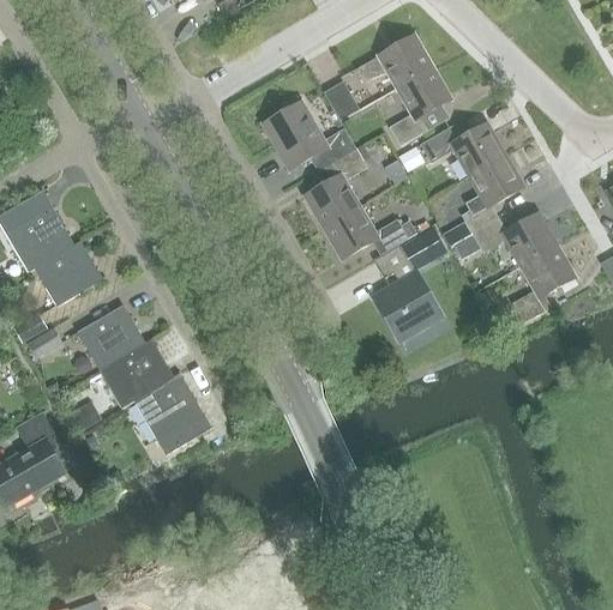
[(222,0),(217,4),(224,14),(239,6),(234,0),(222,0)]
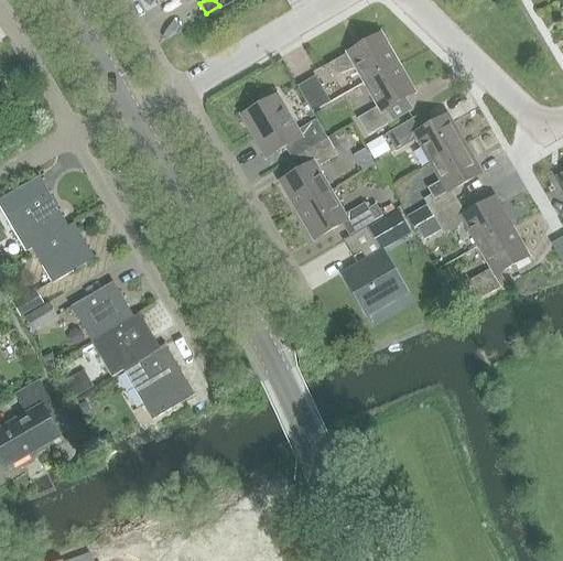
[(381,32),(346,52),(326,63),(333,75),(355,66),(364,81),(398,61),(381,32)]
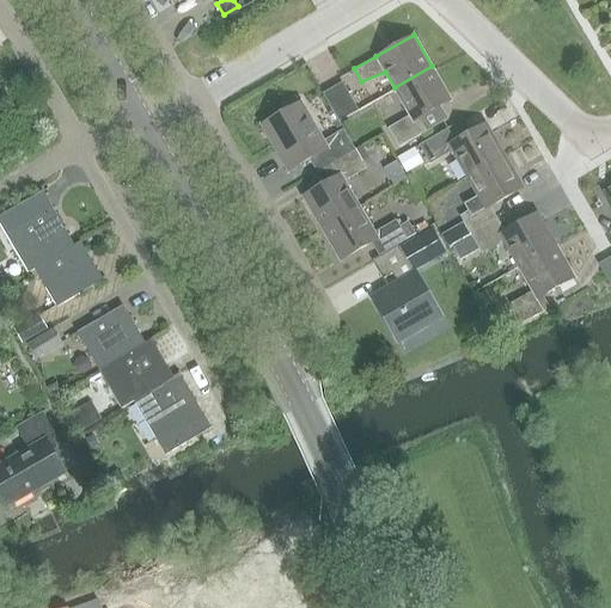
[(450,98),(432,66),(395,87),(409,114),(388,127),(398,146),(425,130),(417,117),(450,98)]
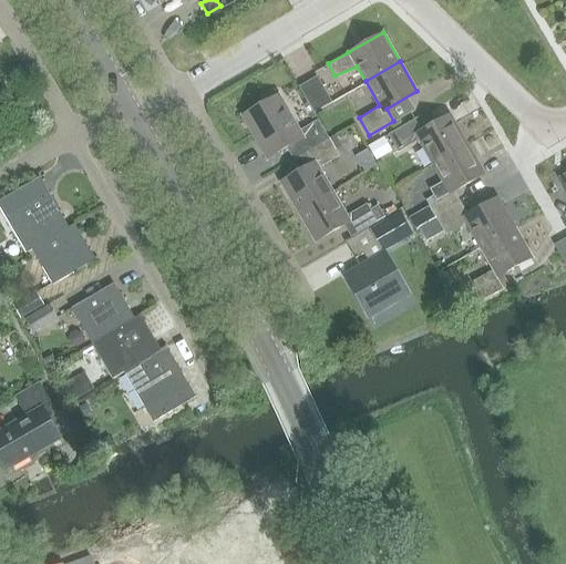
[(314,111),(331,101),(317,74),(299,84),(314,111)]
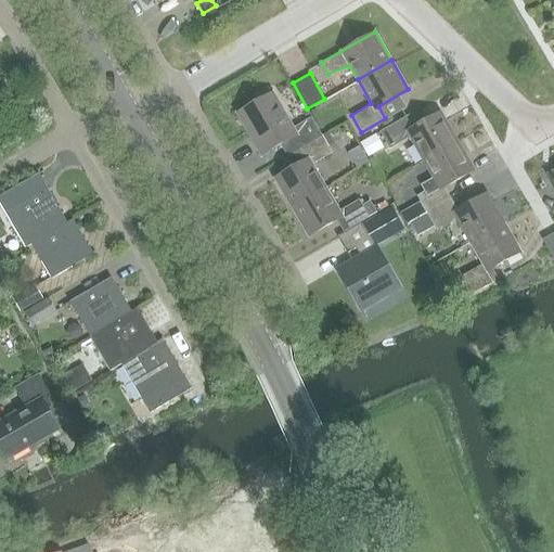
[(287,155),(298,149),(322,133),(311,116),(293,126),(273,91),(237,112),(261,153),(280,142),(287,155)]
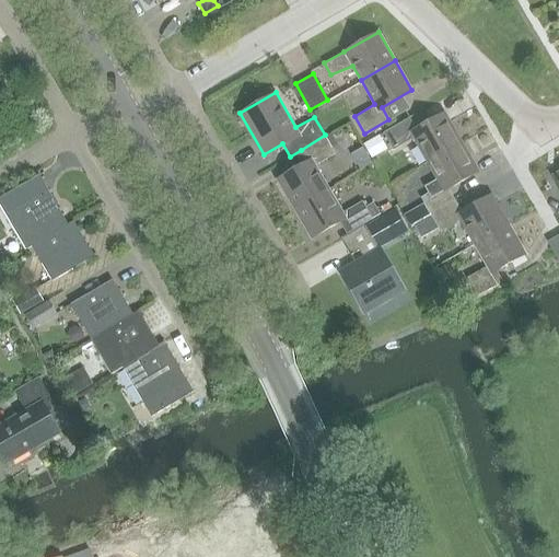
[(414,137),(427,161),(461,141),(444,112),(415,129),(407,117),(383,131),(393,149),(414,137)]
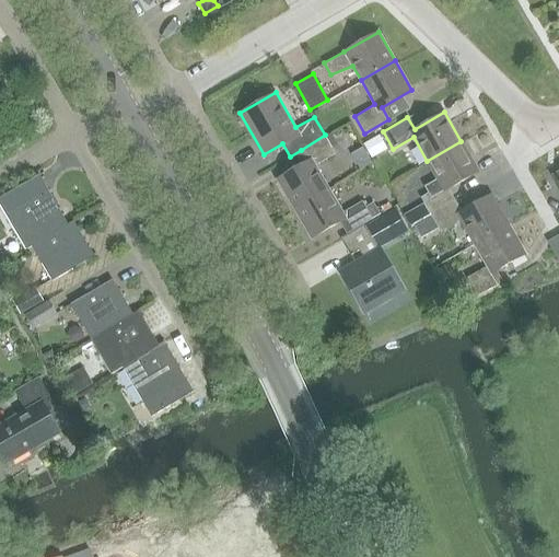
[(335,152),(325,135),(301,150),(307,161),(278,178),(294,208),(328,187),(315,163),(335,152)]
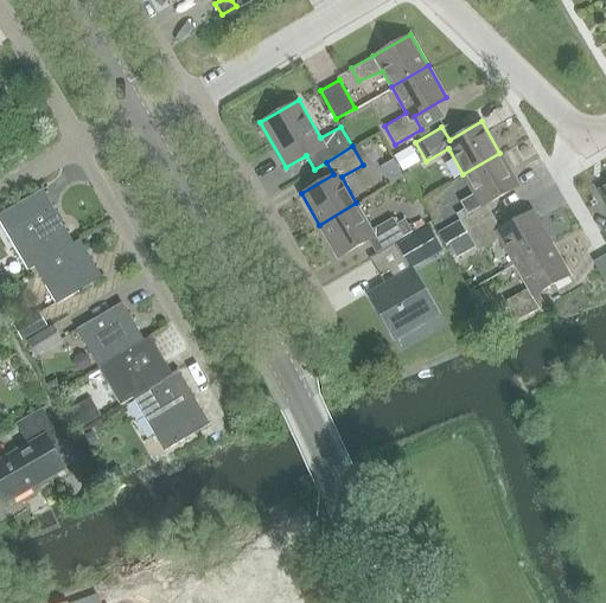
[(410,146),(396,154),(404,166),(418,159),(410,146)]
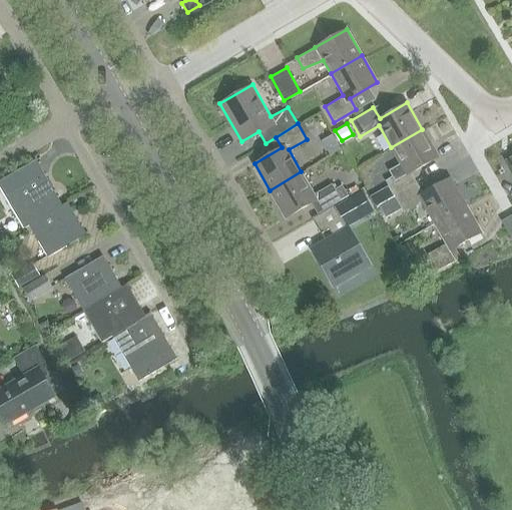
[(438,155),(422,129),(391,147),(404,170),(386,180),(394,195),(417,182),(410,171),(438,155)]
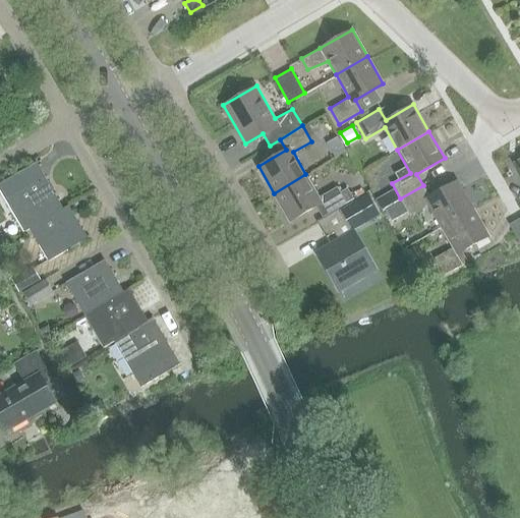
[(63,207),(45,175),(37,161),(0,181),(0,188),(24,231),(30,228),(30,227),(63,208),(63,207)]
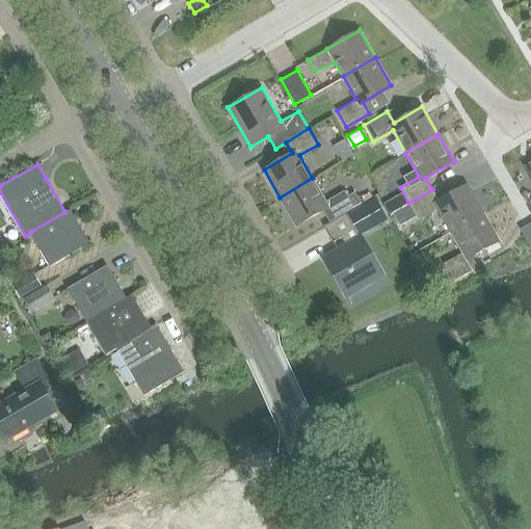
[(330,219),(345,211),(353,206),(362,202),(355,190),(347,194),(344,189),(325,201),(312,178),(280,197),(296,225),(324,208),(330,219)]
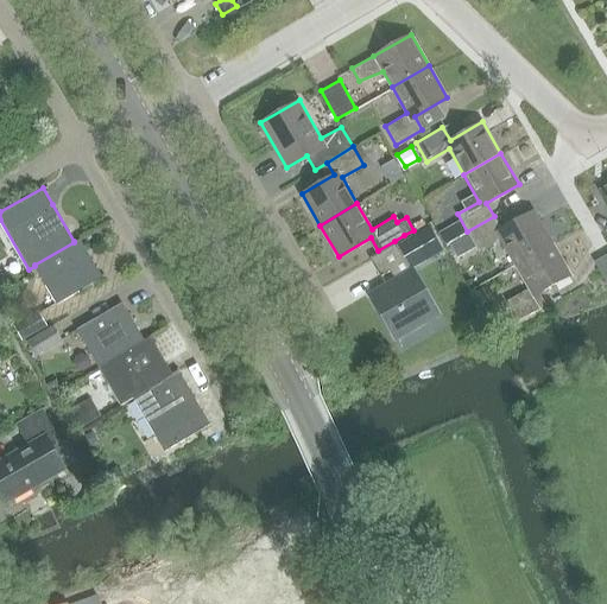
[(501,229),(494,216),(467,231),(478,250),(500,239),(514,264),(551,242),(533,210),(501,229)]
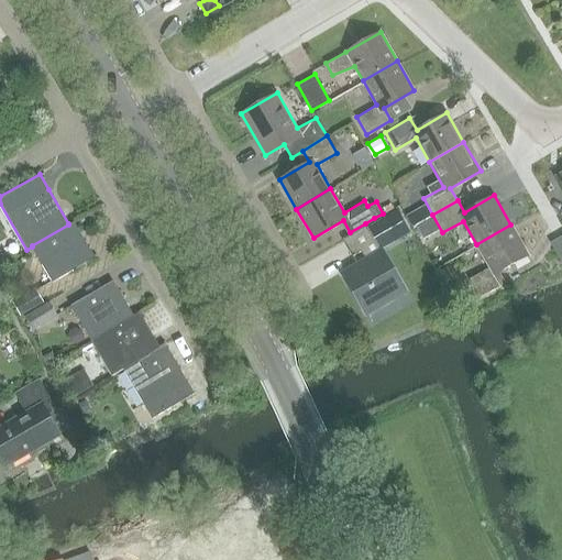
[(397,208),(385,216),(397,238),(410,230),(397,208)]
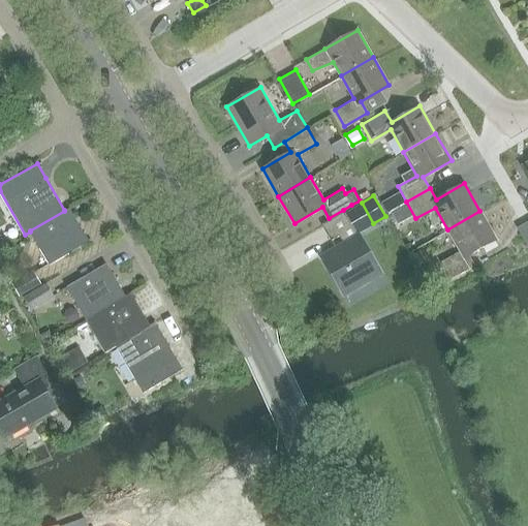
[(30,230),(30,231),(50,264),(89,241),(69,207),(64,210),(64,211),(30,230)]
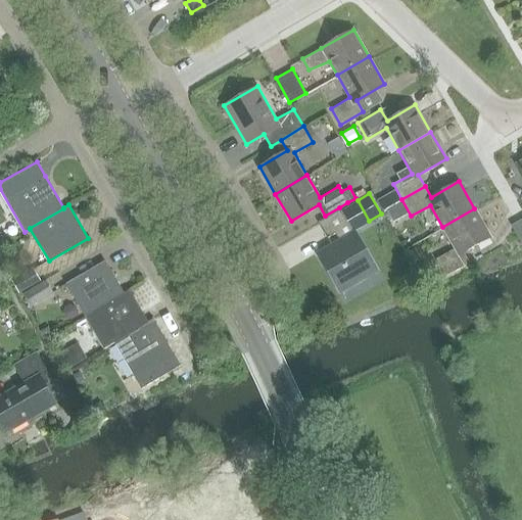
[(340,288),(375,268),(350,225),(340,207),(318,221),(327,236),(335,232),(340,240),(319,253),(340,288)]
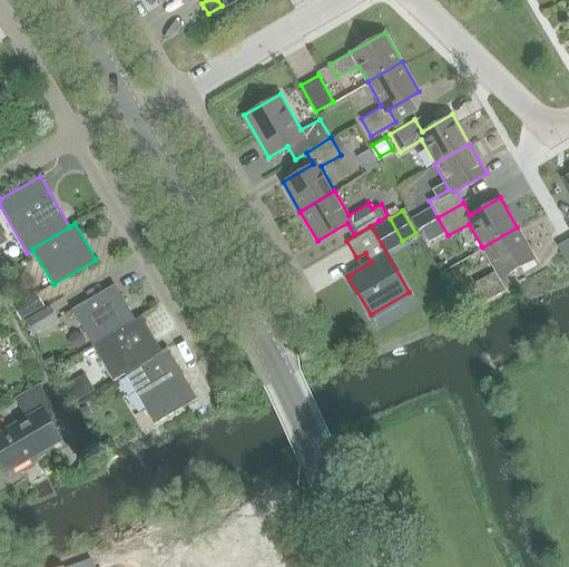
[(517,227),(482,247),(496,271),(476,283),(486,301),(511,286),(503,274),(535,257),(517,227)]
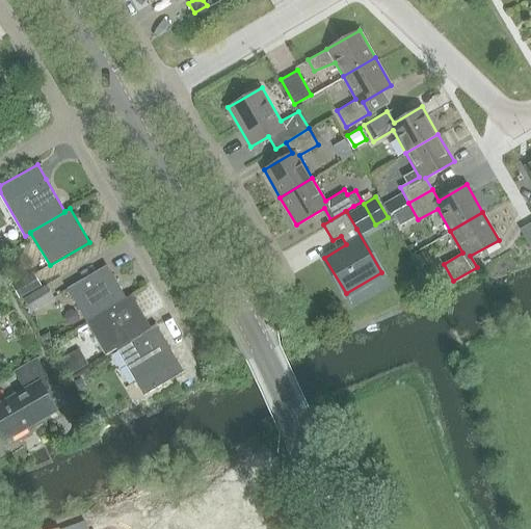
[(426,249),(418,255),(422,263),(430,259),(426,249)]
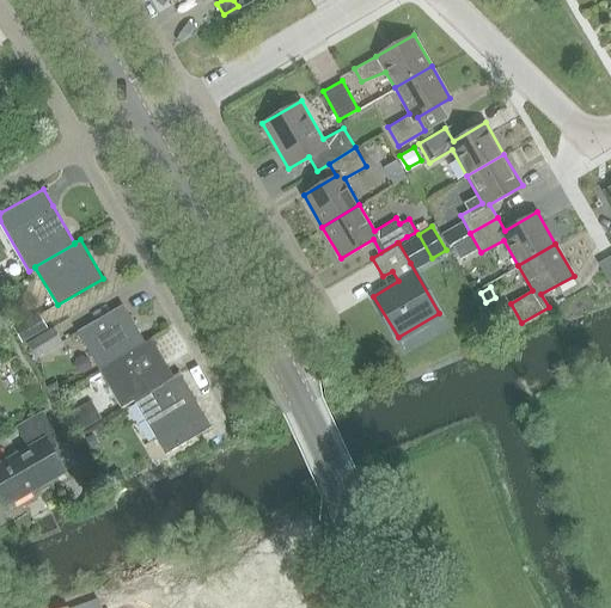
[(77,330),(99,368),(105,364),(146,342),(145,341),(123,304),(77,330)]
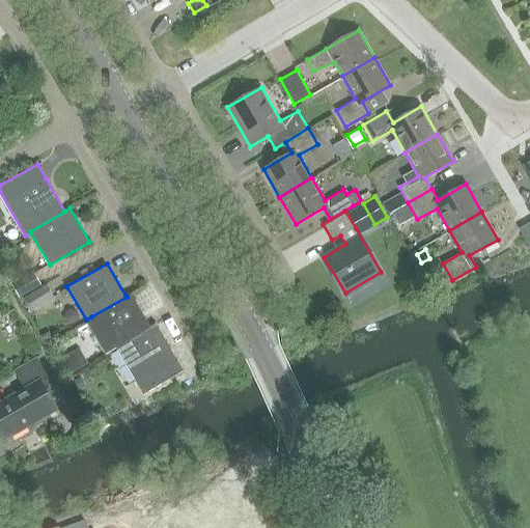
[(42,283),(33,270),(10,283),(19,297),(42,283)]
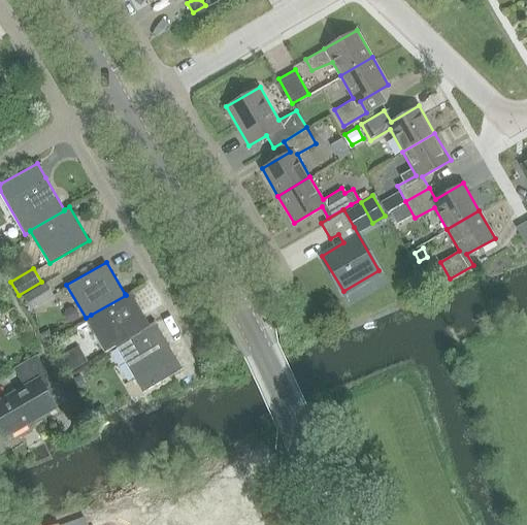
[(30,307),(54,294),(46,281),(23,295),(30,307)]
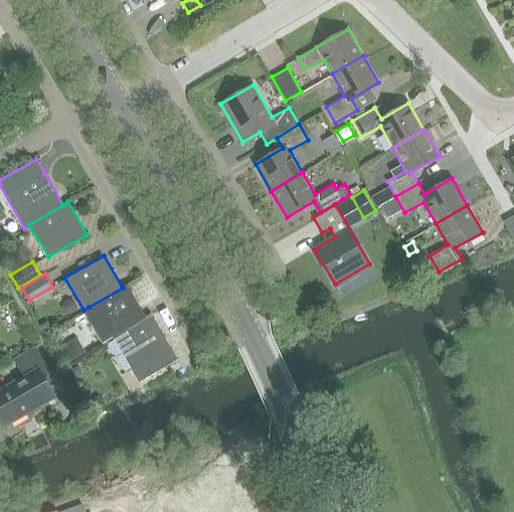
[(127,284),(122,287),(123,288),(89,307),(83,310),(83,311),(102,342),(113,336),(146,316),(127,284)]
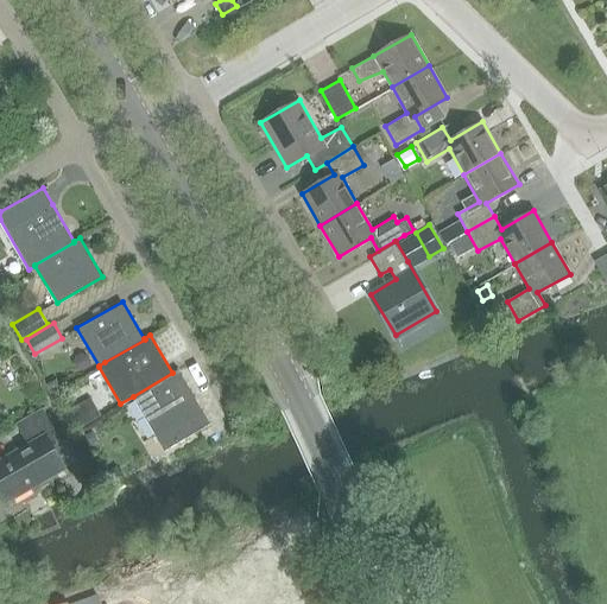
[(133,396),(155,434),(164,450),(210,424),(178,369),(172,373),(133,396)]
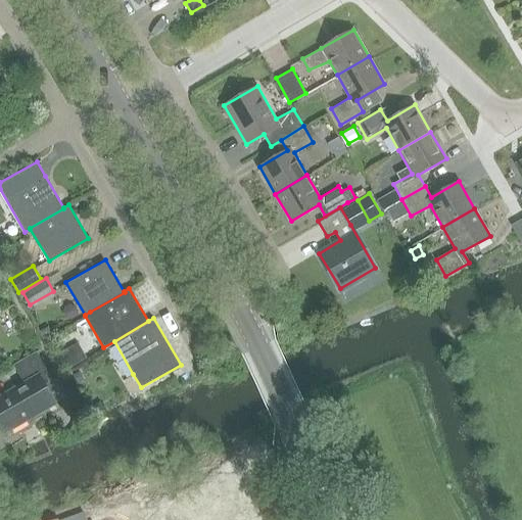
[(70,344),(57,351),(66,368),(80,361),(70,344)]
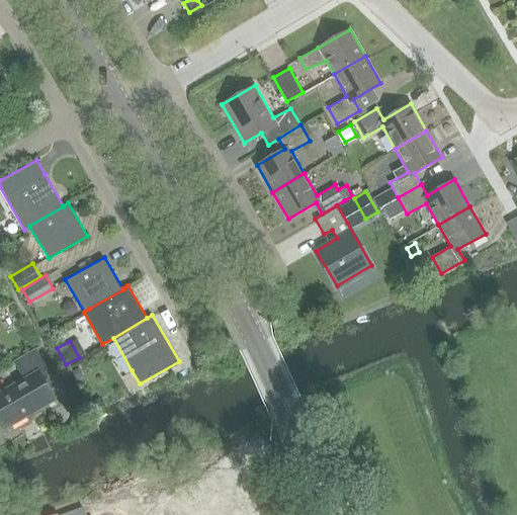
[(0,392),(0,420),(7,431),(57,402),(44,379),(52,374),(52,373),(48,366),(35,346),(13,359),(24,378),(0,392)]
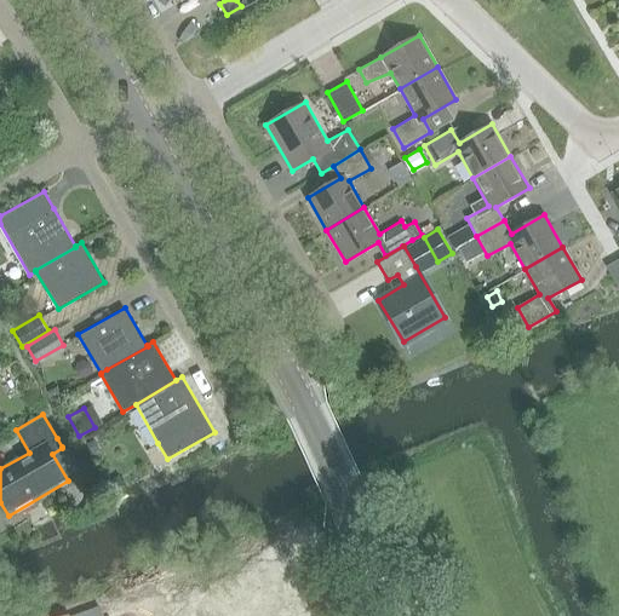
[(62,436),(57,438),(62,447),(67,444),(67,442),(62,436)]
